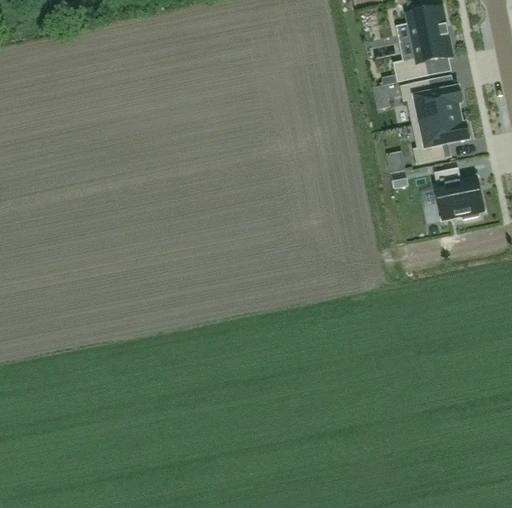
[(408,12),(410,22),(417,57),(403,60),(393,62),(397,81),(429,75),(426,61),(449,56),(452,56),(448,35),(449,34),(449,33),(447,33),(446,25),(447,25),(447,23),(445,24),(442,5),(408,12)]
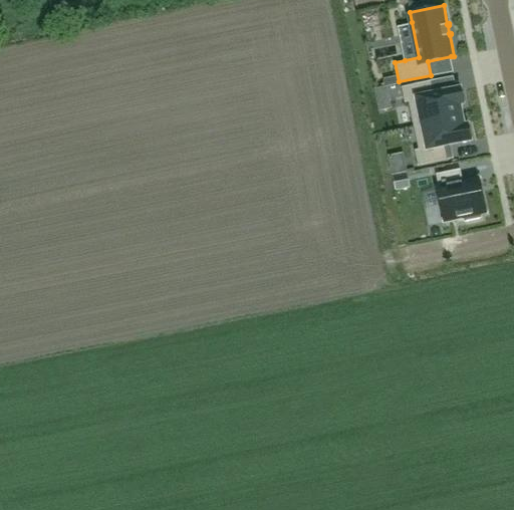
[(433,78),(402,85),(405,100),(409,99),(414,123),(461,113),(459,103),(464,102),(460,87),(435,92),(433,78)]
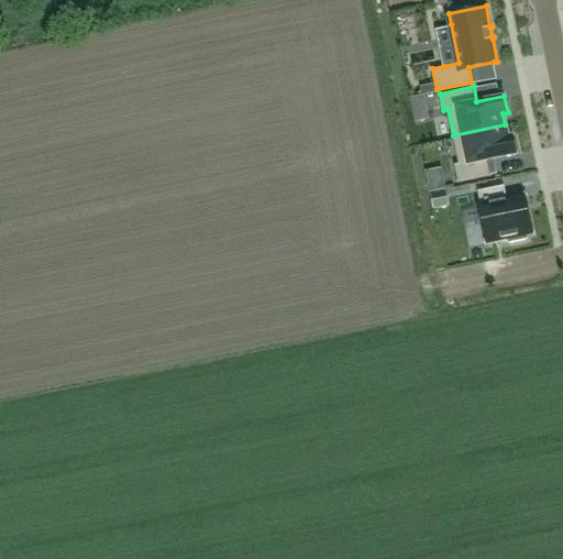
[(505,124),(453,135),(459,162),(454,163),(457,179),(492,173),(488,157),(516,152),(512,135),(507,136),(505,124)]
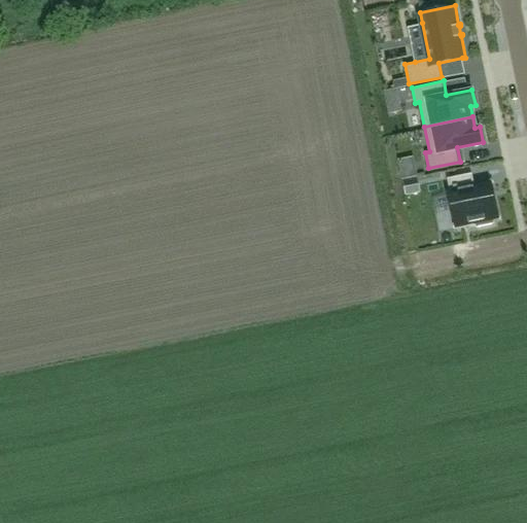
[(498,216),(491,181),(475,185),(471,171),(447,176),(450,190),(449,190),(456,224),(476,220),(477,224),(493,221),(493,217),(498,216)]
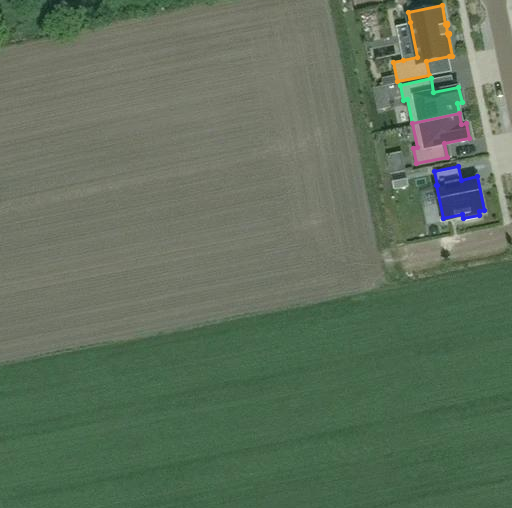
[(405,170),(391,173),(394,187),(408,184),(405,170)]
